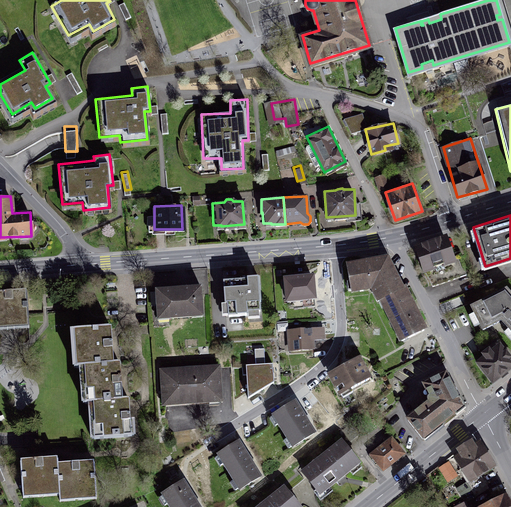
[(416,247),(426,271),(454,261),(444,236),(416,247)]
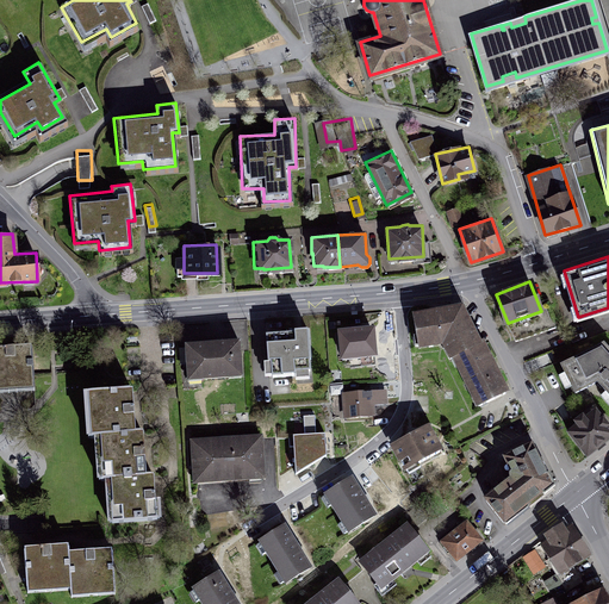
[(478,404),(504,391),(489,359),(461,305),(440,309),(410,315),(417,347),(446,342),(478,404)]
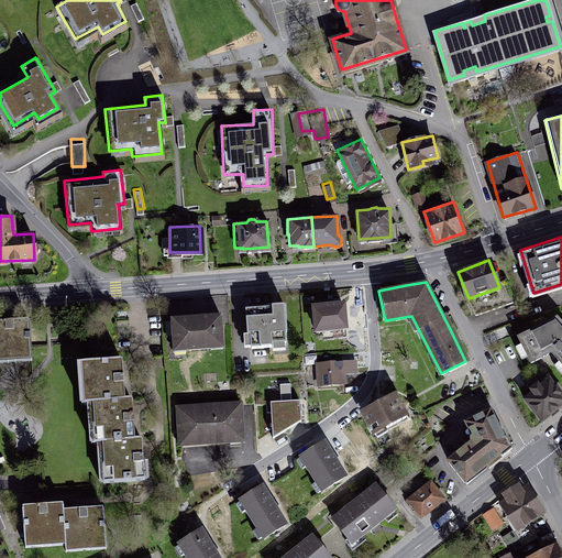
[(342,303),(313,305),(316,329),(344,327),(342,303)]
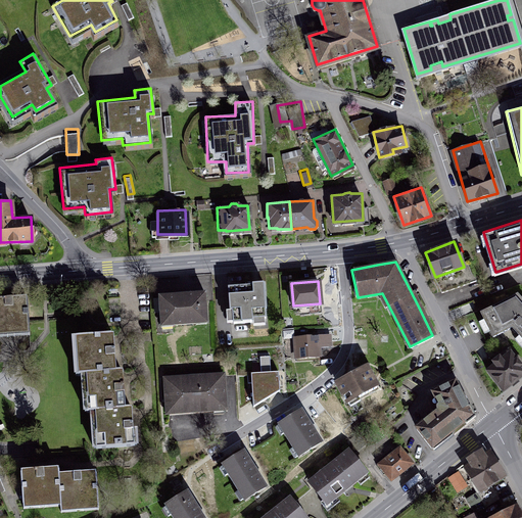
[(264,284),(231,285),(232,310),(264,309),(264,284)]
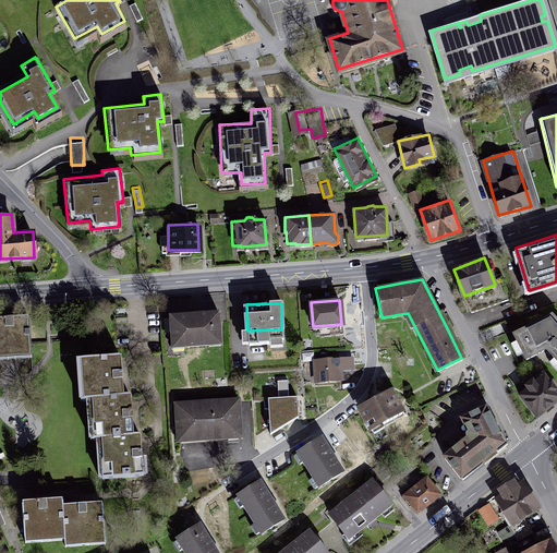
[(217,310),(169,313),(172,344),(219,340),(217,310)]
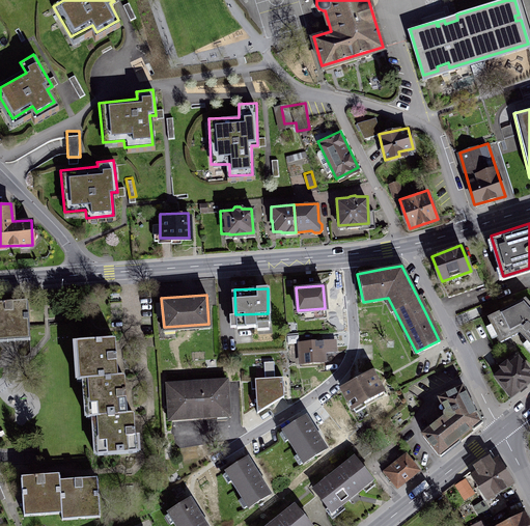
[(0,337),(11,336),(29,335),(27,297),(0,299),(0,337)]
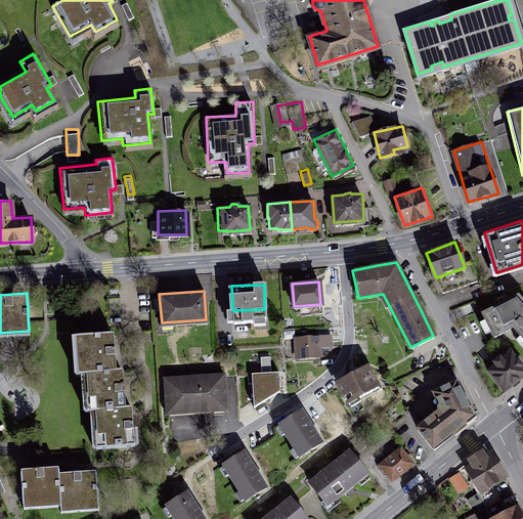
[(522,337),(522,299),(517,293),(481,312),(493,337),(513,327),(522,337)]
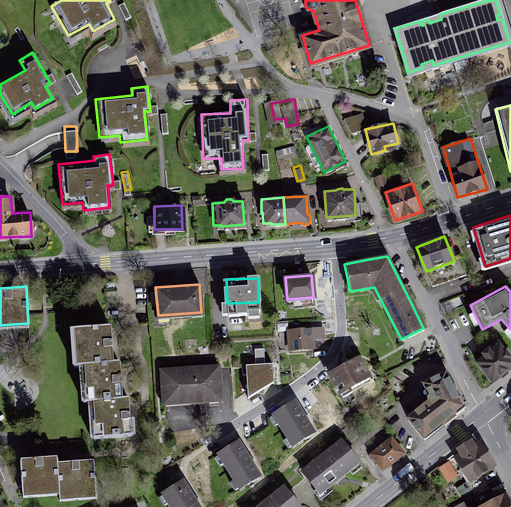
[(321,325),(288,327),(289,347),(312,346),(311,336),(322,335),(321,329),(321,325)]
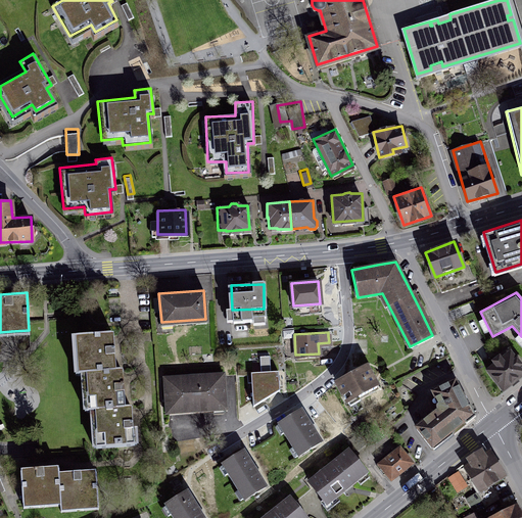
[(81,372),(83,409),(90,409),(92,445),(133,442),(132,426),(130,406),(123,406),(122,390),(121,369),(114,369),(113,352),(111,333),(70,335),(73,372),(81,372)]
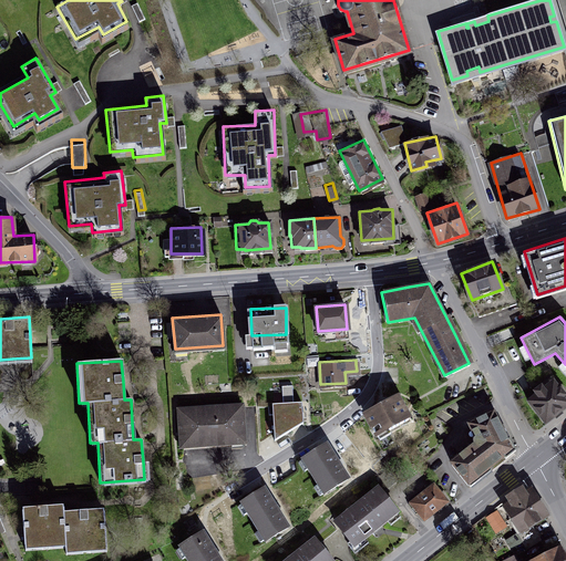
[(545,421),(565,403),(565,394),(553,377),(527,398),(545,421)]
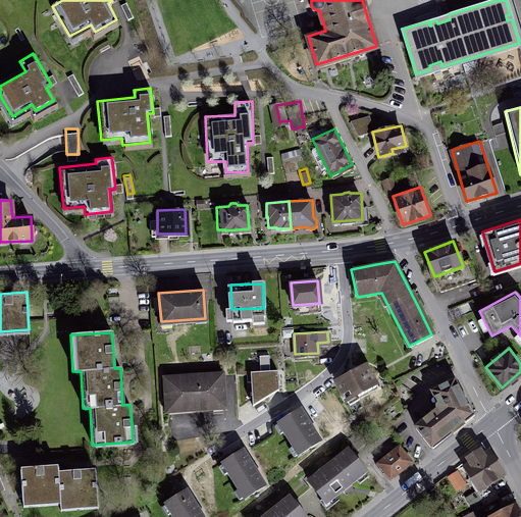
[(348,370),(334,376),(346,398),(374,383),(363,362),(348,370)]
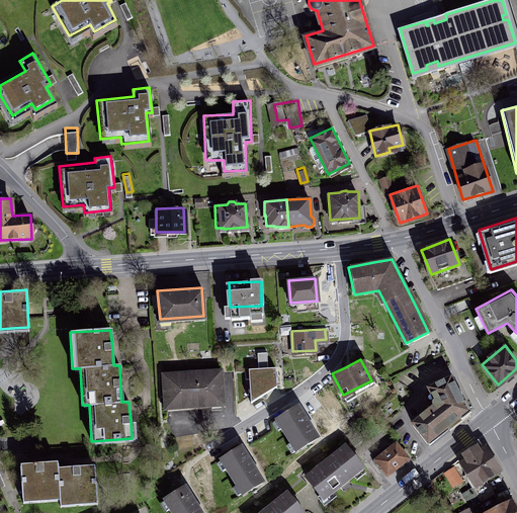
[(275,366),(248,367),(249,403),(276,386),(275,375),(275,366)]
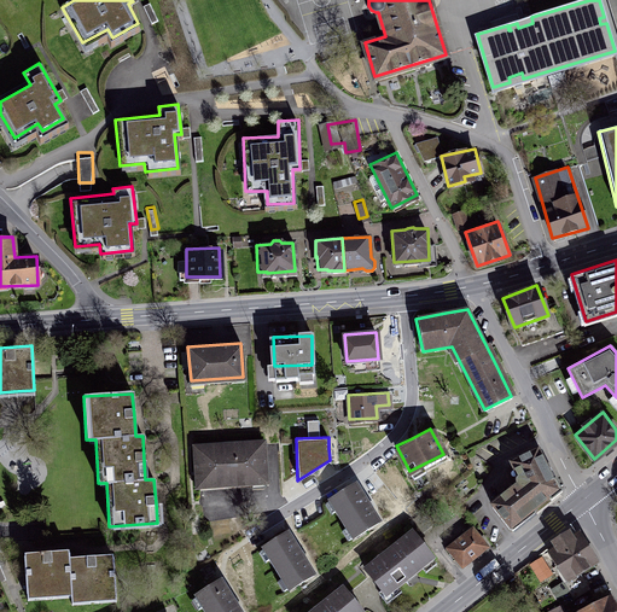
[(263,439),(193,443),(196,484),(236,482),(266,481),(263,439)]
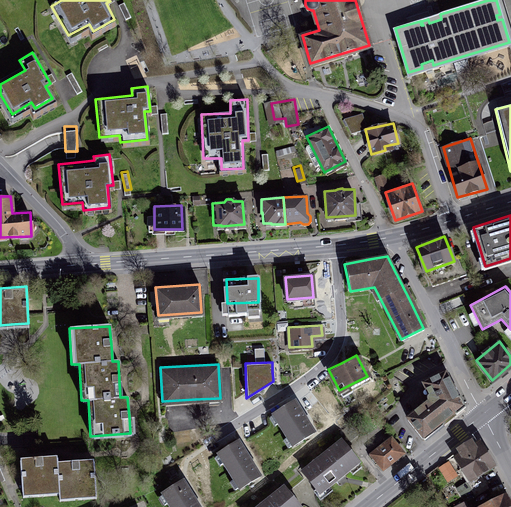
[(462,404),(442,369),(421,381),(430,398),(406,415),(423,435),(462,404)]
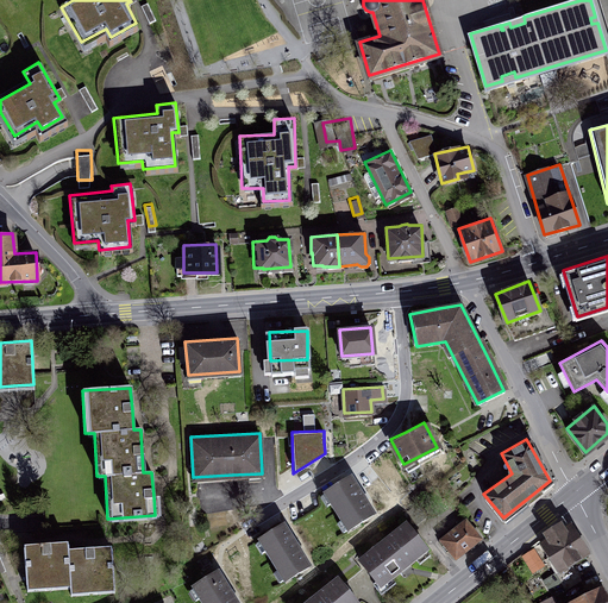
[(349,473),(324,490),(349,529),(374,514),(367,502),(349,473)]
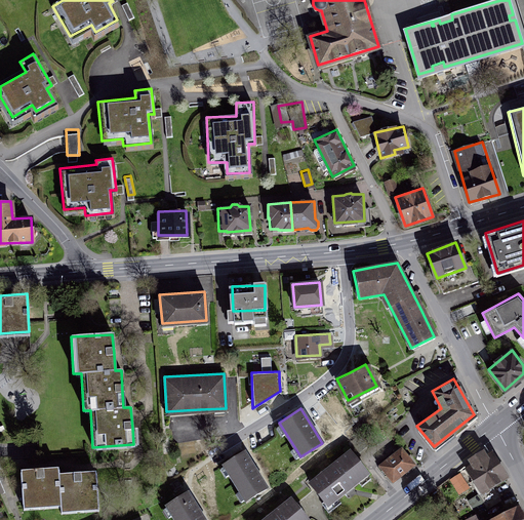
[(401,446),(380,463),(394,479),(414,463),(401,446)]
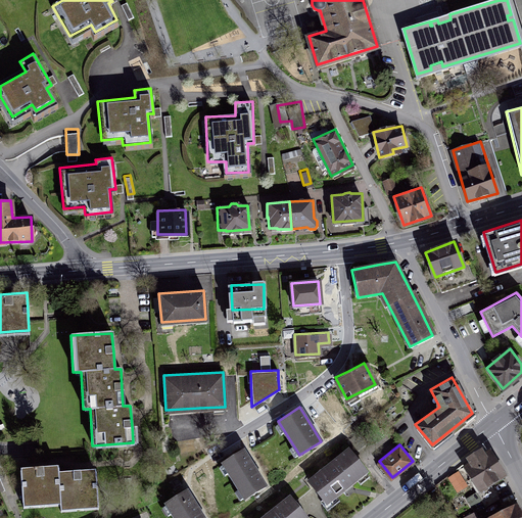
[(243,448),(217,464),(239,499),(265,483),(254,466),(243,448)]
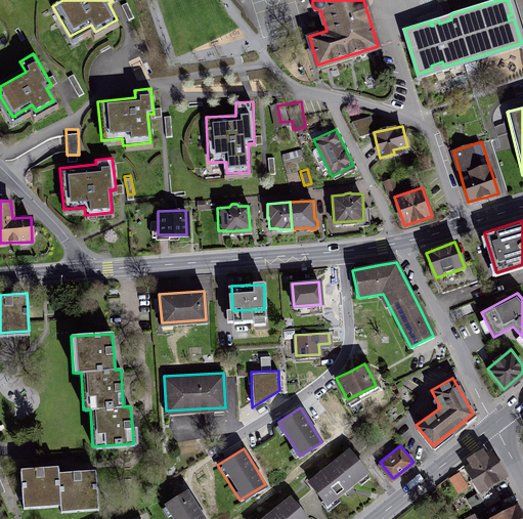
[(349,448),(306,479),(323,503),(349,483),(365,471),(349,448)]
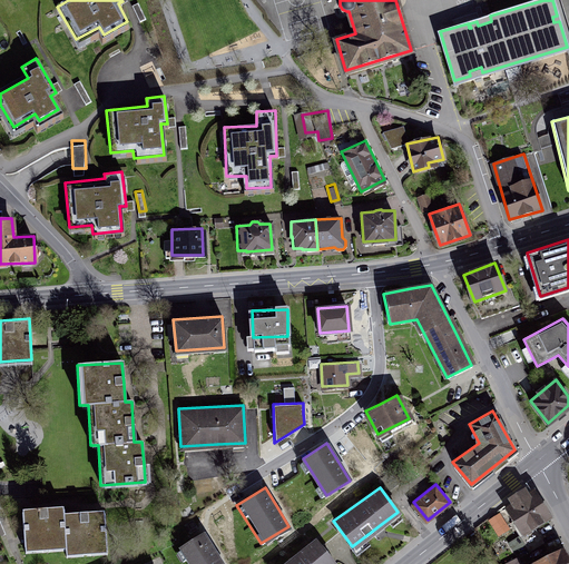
[(507,506),(523,534),(549,518),(531,491),(521,496),(507,506)]
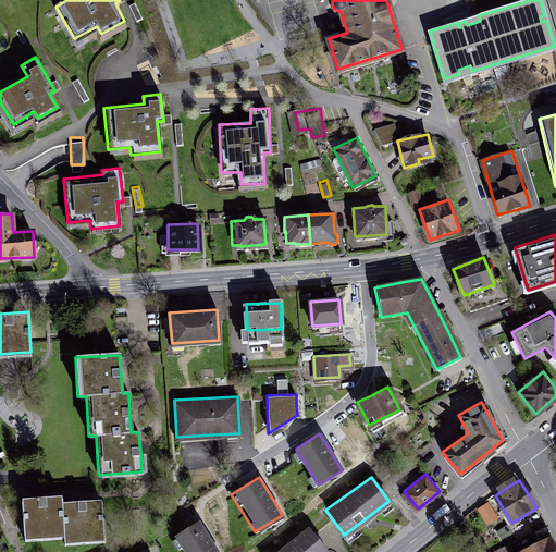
[(61,502),(61,497),(49,497),(22,499),(24,539),(63,537),(63,542),(103,539),(101,500),(82,501),(61,502)]
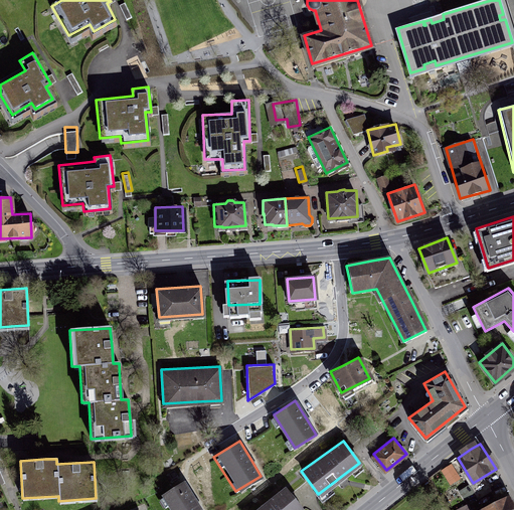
[(183,481),(162,493),(171,509),(200,509),(194,500),(183,481)]
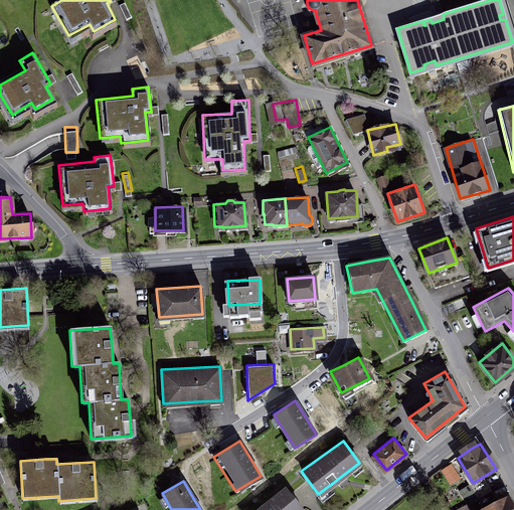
[(302,509),(286,488),(255,509),(302,509)]
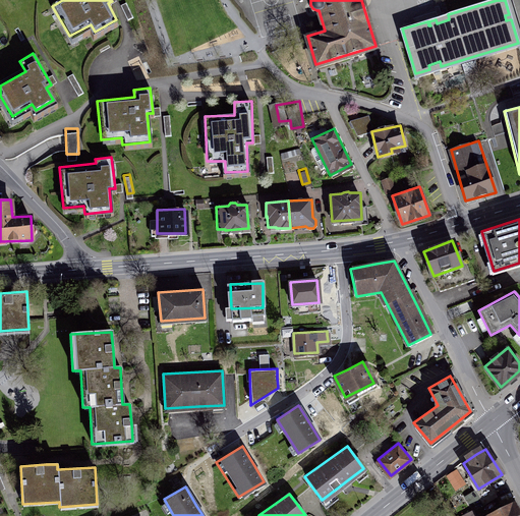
[(483,515),(519,515),(513,502),(483,515)]
